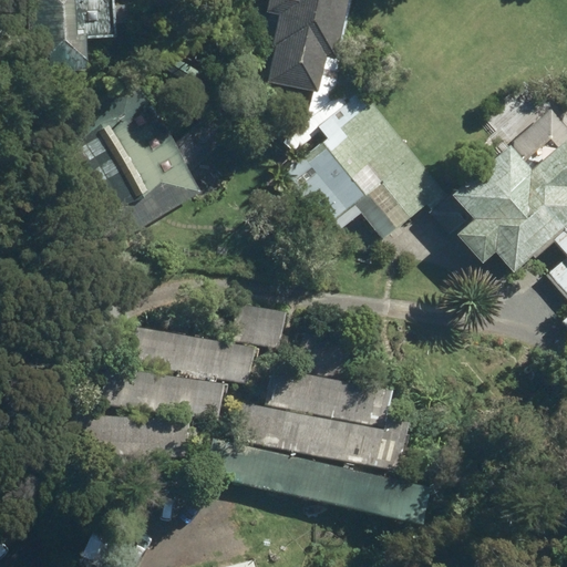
[(44,0),(42,68),(94,70),(95,40),(123,41),(124,0),(44,0)]
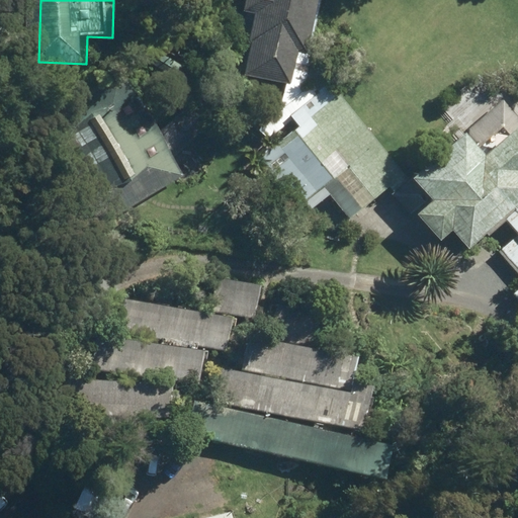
[(295,81),(314,0),(245,0),(230,66),(295,81)]
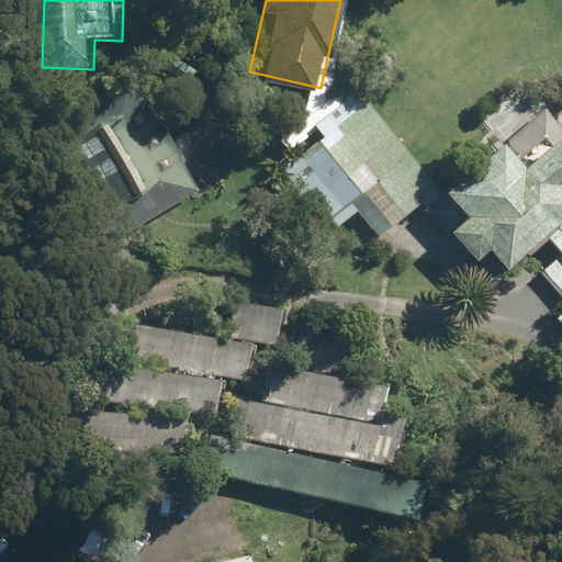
[(440,190),(359,89),(314,124),(324,137),(282,171),(332,232),(358,210),(381,237),(440,190)]
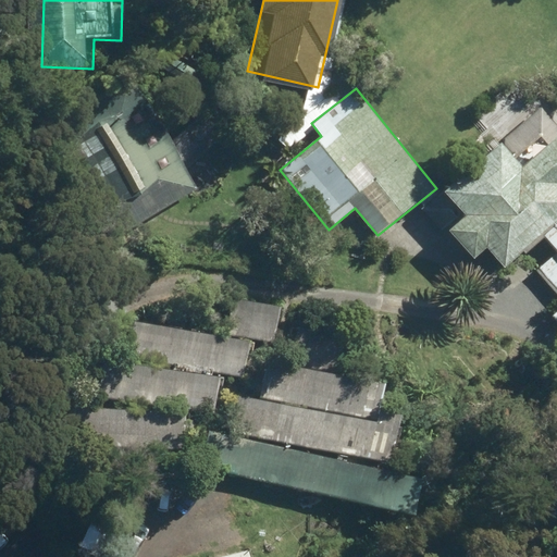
[(133,98),(62,140),(124,233),(189,188),(133,98)]
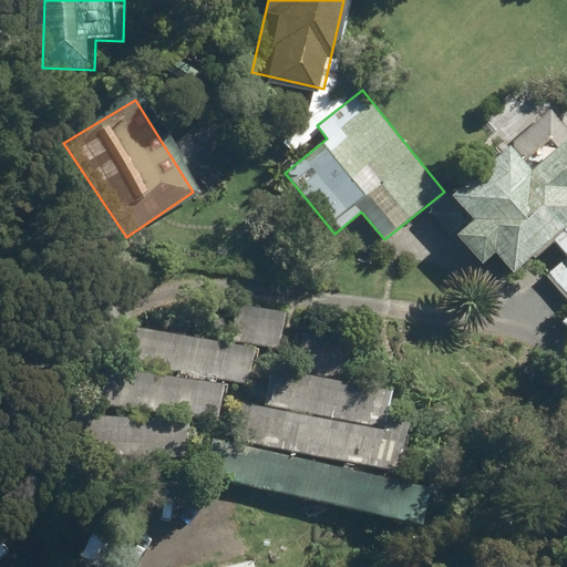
[(566,127),(550,109),(451,195),(473,220),(456,235),(483,266),(496,254),(515,276),(554,241),(566,256),(546,272),(566,296),(566,127)]
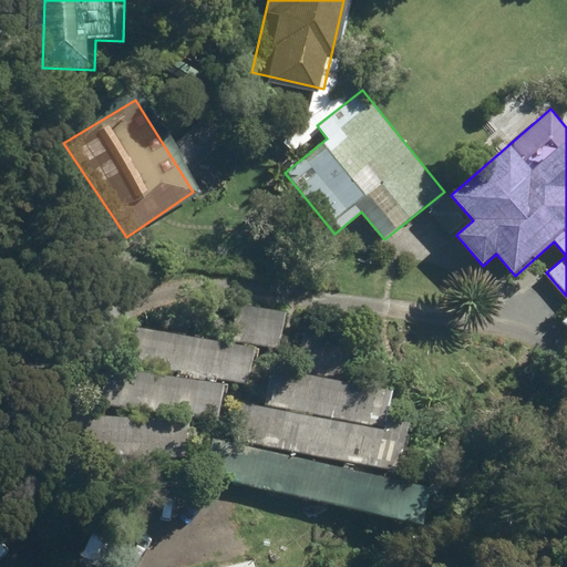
[(227,340),(279,349),(286,310),(235,301),(227,340)]
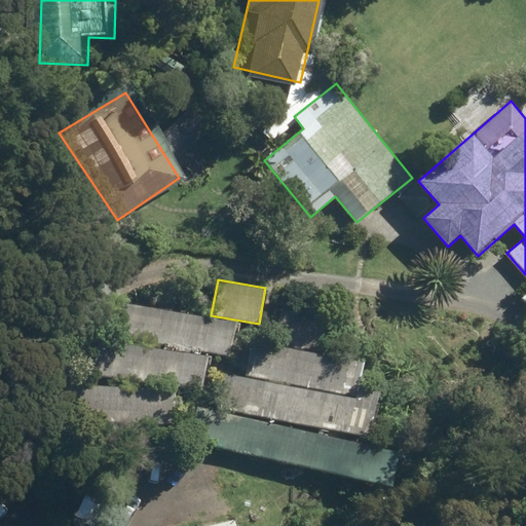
[(231,359),(237,325),(104,300),(98,335),(231,359)]
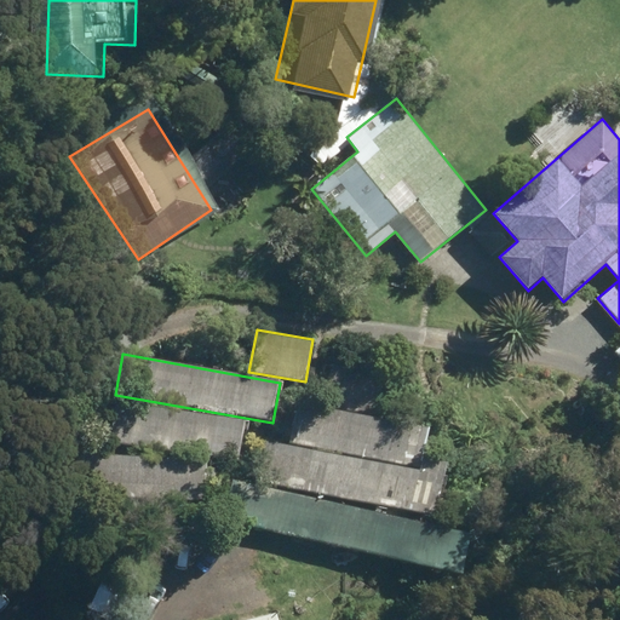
[(299,397),(290,442),(424,469),(434,425),(299,397)]
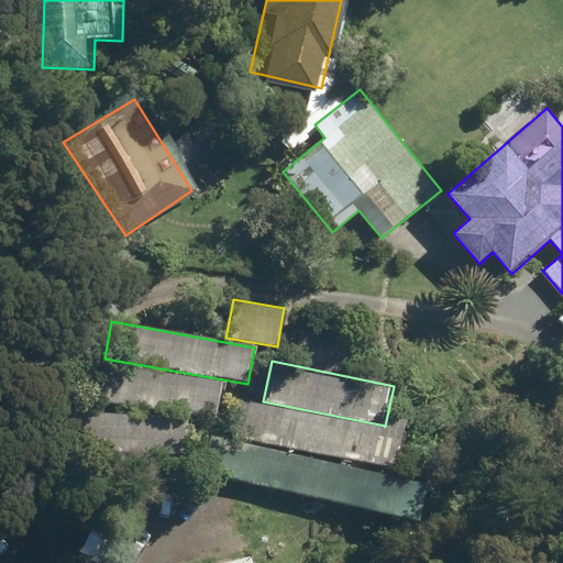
[(217,418),(222,384),(100,365),(95,399),(217,418)]
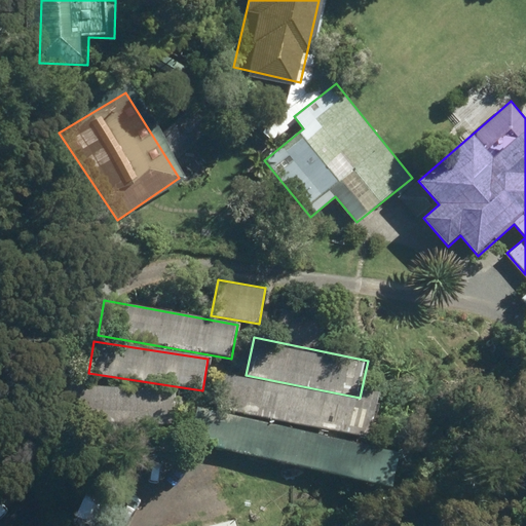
[(377,403),(229,375),(223,409),(371,437),(377,403)]
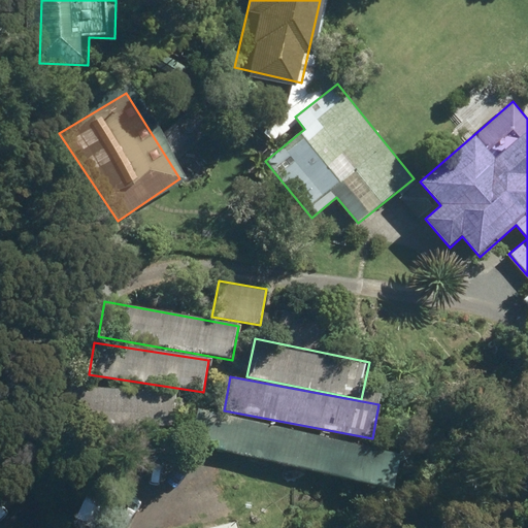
[(175,427),(176,393),(71,389),(70,423),(175,427)]
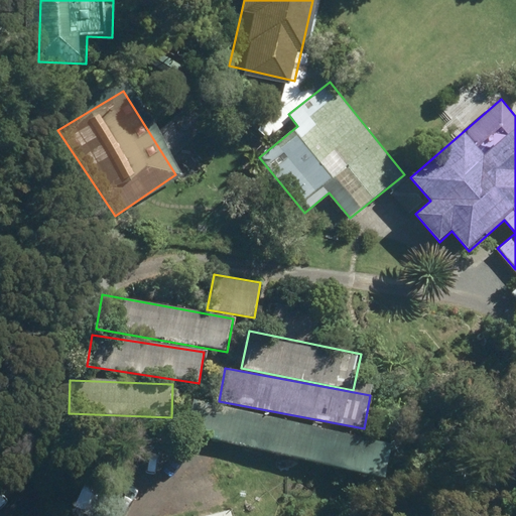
[(373,435),(209,407),(203,443),(367,473),(373,435)]
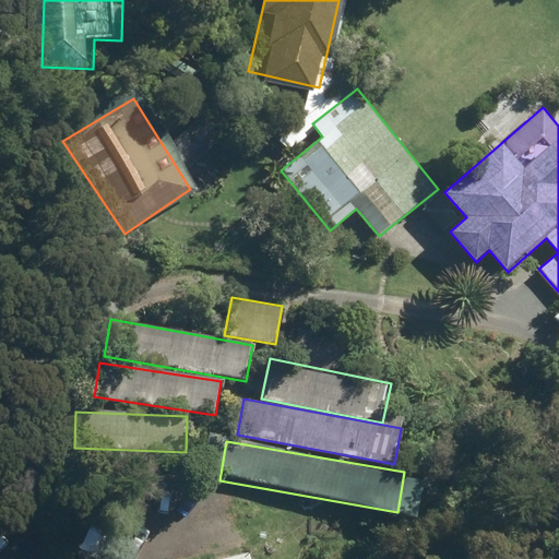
All buildings are outlined.
